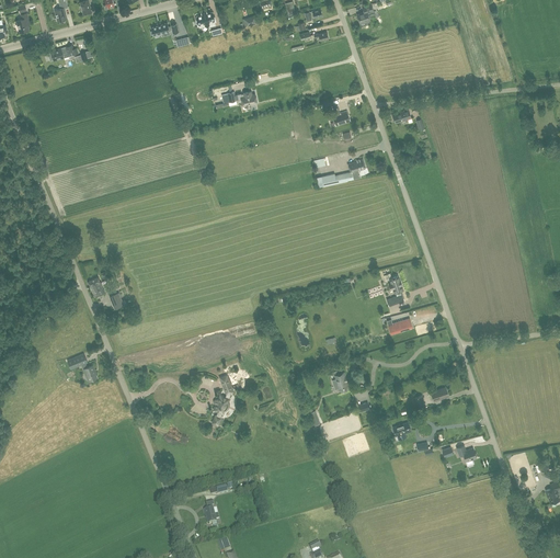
[(67,4),(65,0),(57,0),(59,6),(54,7),(56,14),(55,14),(56,18),(65,15),(63,6),(67,4)]
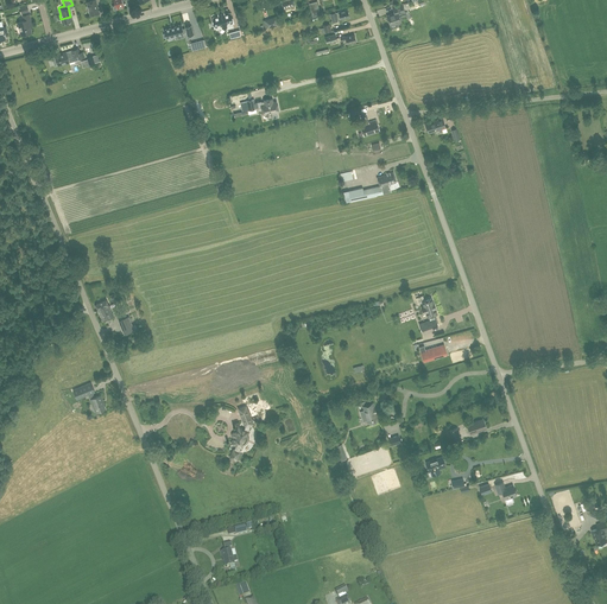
[(89,12),(97,10),(94,0),(95,0),(86,0),(89,12)]
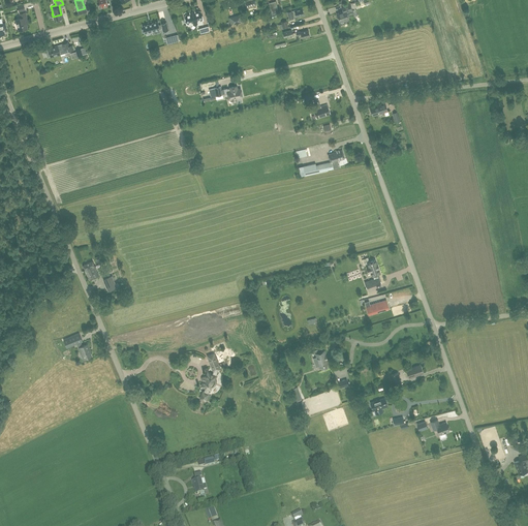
[(339,20),(348,16),(347,13),(352,11),(349,1),(341,4),(342,8),(336,10),(339,20)]
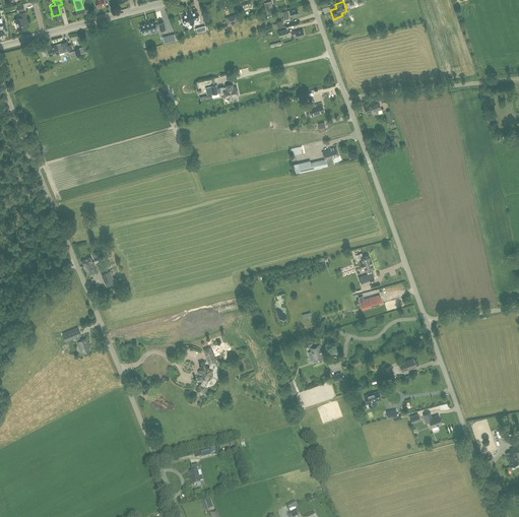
[(298,11),(297,5),(288,7),(286,8),(286,7),(281,8),(283,16),(287,14),(298,11)]
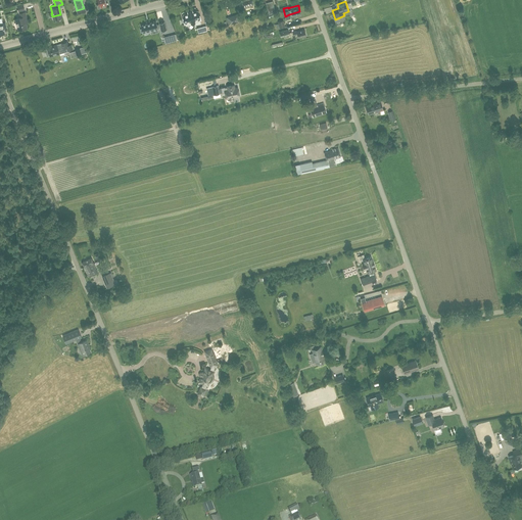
[(184,21),(185,21),(185,22),(194,20),(194,21),(200,20),(199,17),(200,17),(199,12),(197,12),(196,8),(191,9),(191,8),(187,9),(187,11),(183,12),(183,14),(182,14),(184,21)]
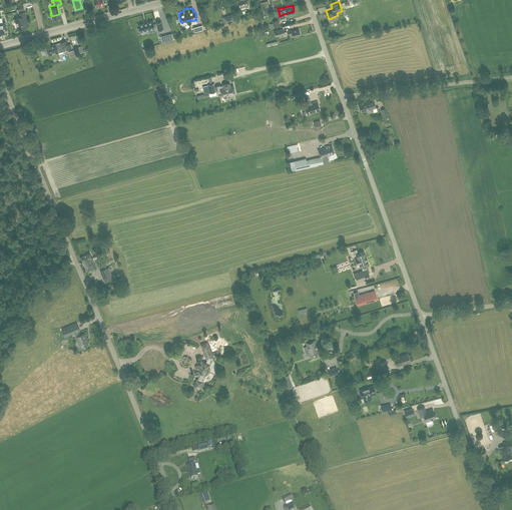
[(17,27),(25,24),(23,17),(26,17),(24,9),(18,11),(19,14),(14,16),(17,27)]
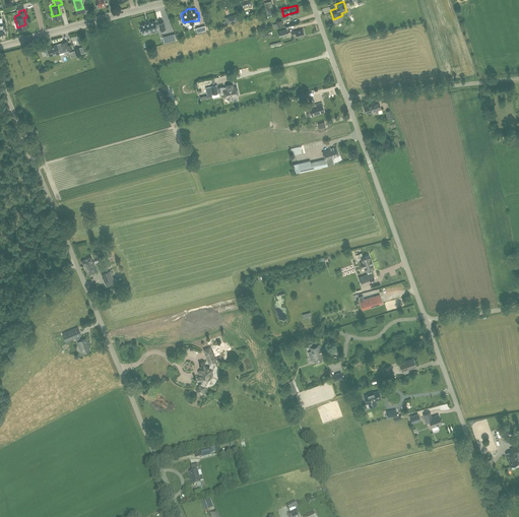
[(273,25),(276,25),(282,24),(282,23),(280,17),(275,19),(275,20),(272,21),(273,25)]
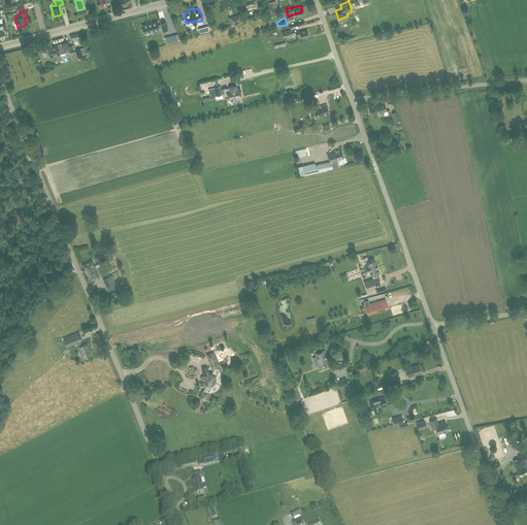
[(152,20),(141,23),(142,26),(140,27),(141,30),(143,29),(143,30),(159,27),(158,26),(161,25),(162,29),(167,28),(165,20),(160,21),(157,22),(156,19),(152,20)]
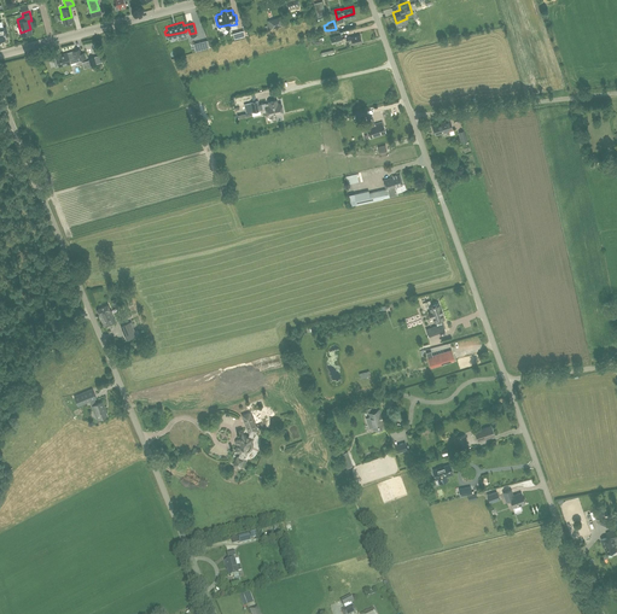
[(331,41),(342,37),(339,31),(329,34),(331,41)]
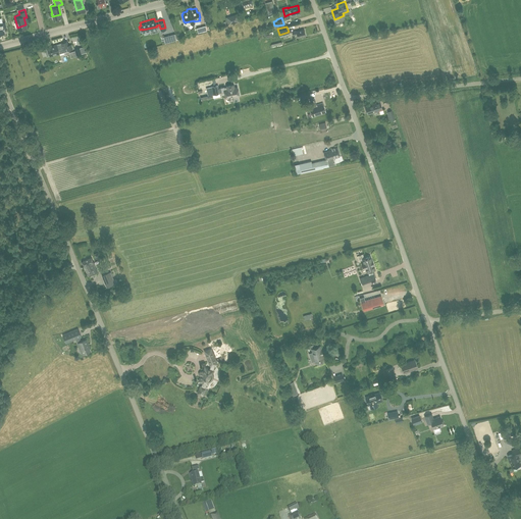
[(305,33),(303,27),(296,29),(291,30),(292,33),(296,31),(297,35),(305,33)]
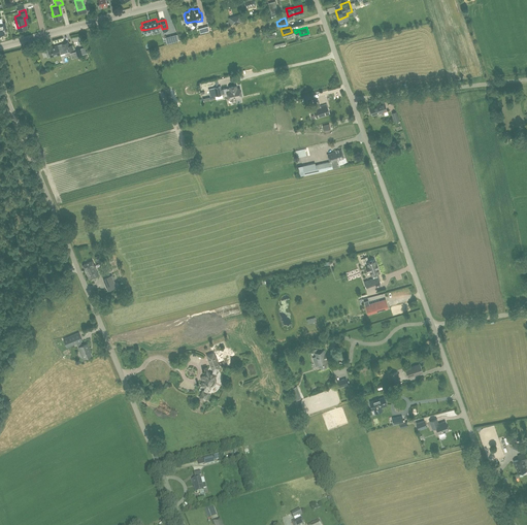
[(47,46),(44,47),(46,54),(50,54),(59,52),(68,50),(67,48),(72,46),(71,41),(68,42),(67,38),(56,42),(56,41),(46,44),(47,46)]
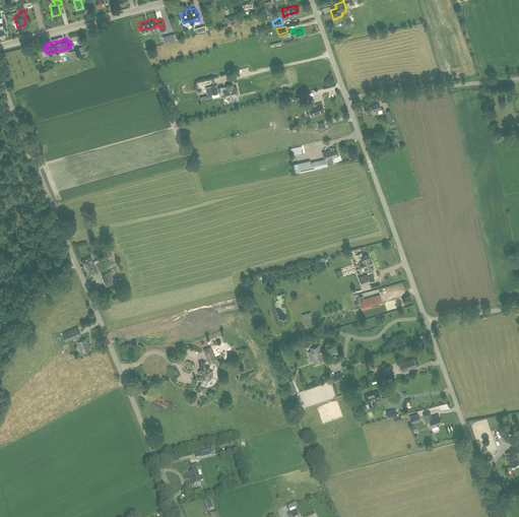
[(216,82),(204,84),(206,92),(206,93),(211,92),(217,90),(218,90),(217,89),(223,88),(224,93),(224,95),(225,94),(226,95),(231,95),(231,93),(237,92),(237,91),(238,91),(237,87),(236,87),(235,84),(233,84),(232,84),(231,84),(231,82),(224,83),(224,84),(222,84),(222,83),(216,85),(216,82)]
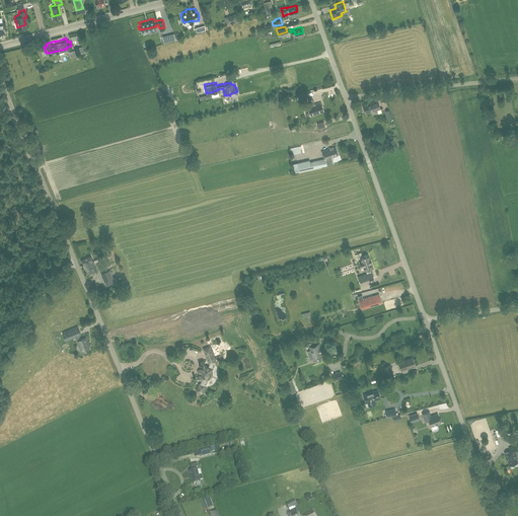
[(309,103),(306,103),(309,114),(323,109),(320,99),(313,101),(311,94),(306,96),(309,103)]
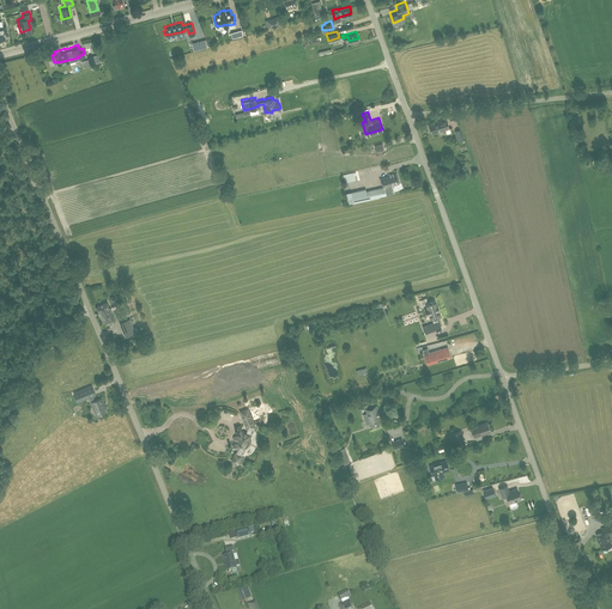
[(448,126),(447,121),(446,115),(428,121),(428,122),(426,122),(429,127),(429,126),(431,132),(442,128),(443,129),(446,129),(444,127),(448,126)]
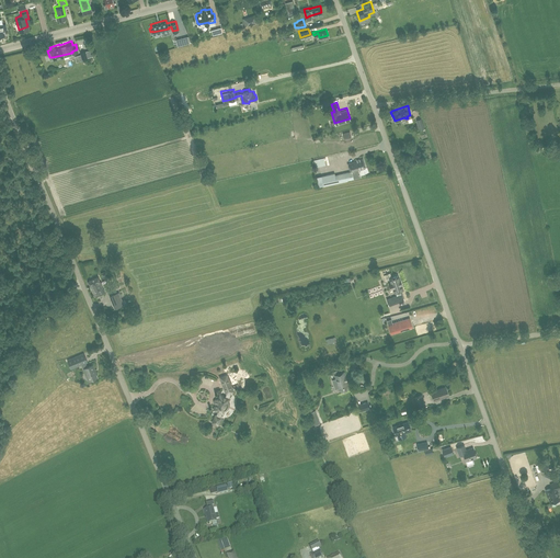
[(350,169),(334,172),(333,171),(321,173),(323,183),(335,180),(357,174),(356,168),(364,166),(362,156),(346,161),(350,169)]
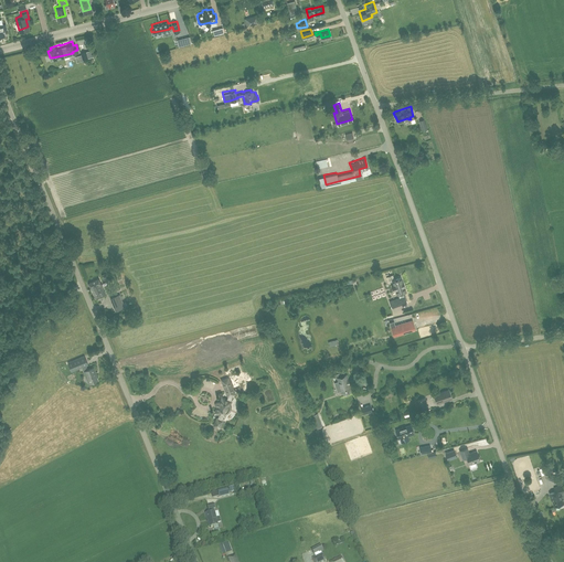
[(398,295),(389,298),(391,305),(405,299),(403,293),(402,290),(404,289),(403,284),(401,278),(401,279),(400,274),(393,277),(394,282),(391,283),(392,288),(394,287),(396,292),(397,292),(398,295)]
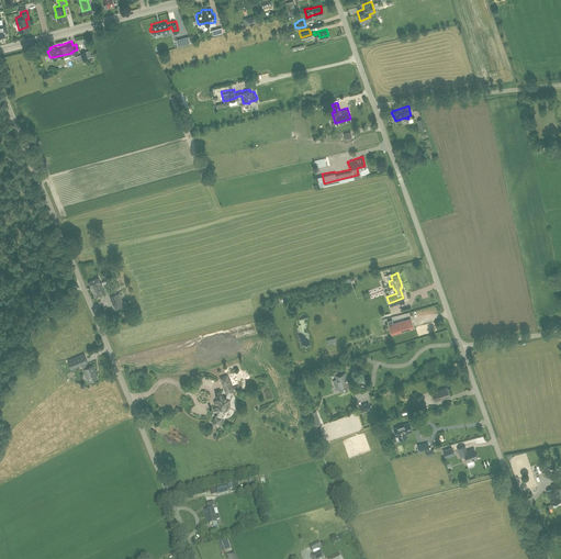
[(93,294),(103,290),(97,274),(87,278),(93,294)]
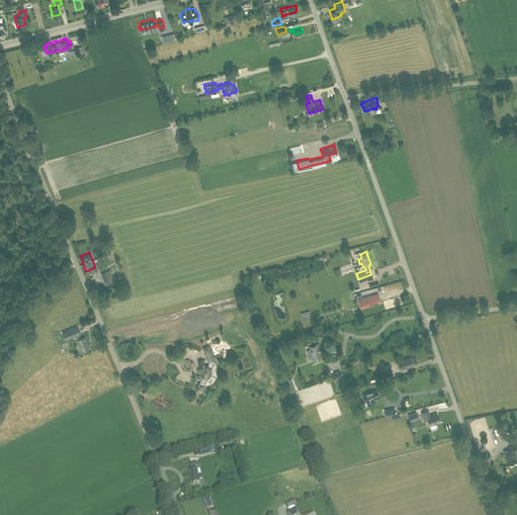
[(105,282),(113,278),(108,266),(100,270),(105,282)]
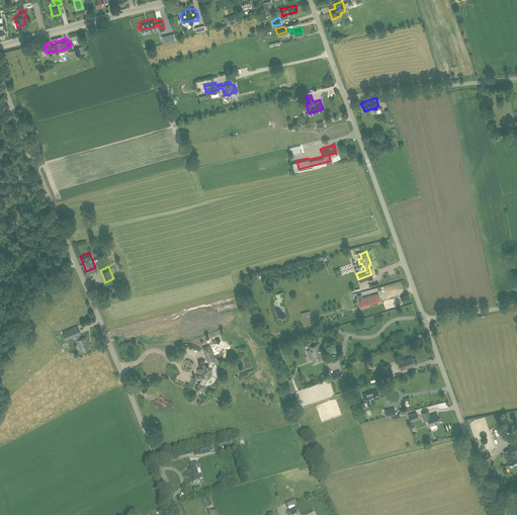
[(360,292),(356,293),(359,306),(366,304),(379,299),(378,296),(377,294),(376,290),(361,295),(360,292)]
